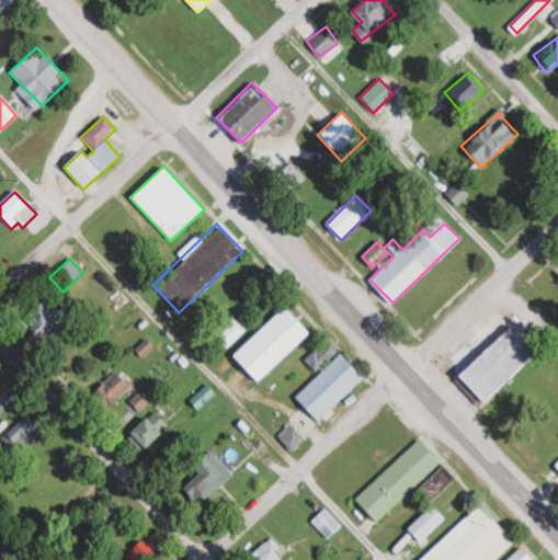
[(36,336),(65,320),(52,299),(24,316),(36,336)]
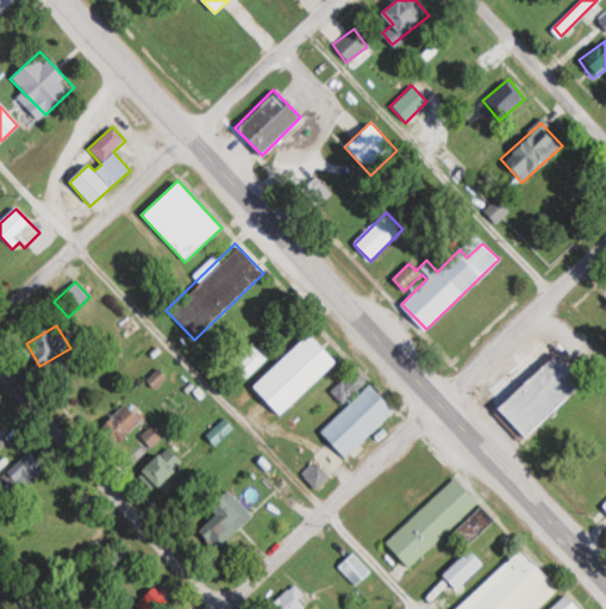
[(281,416),(337,362),(310,333),(254,386),(281,416)]
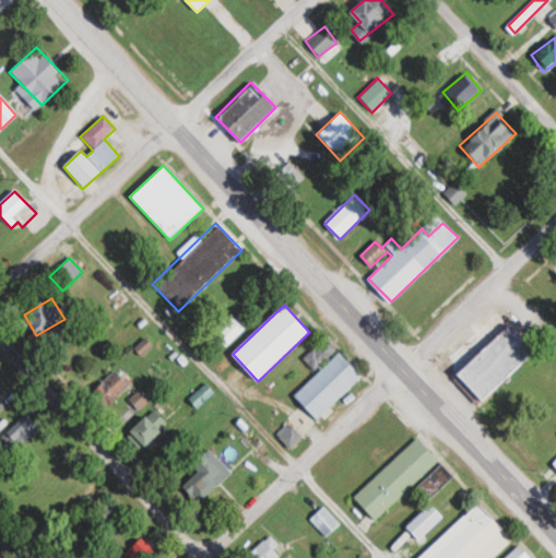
[(536,351),(499,311),(446,363),(483,402),(536,351)]
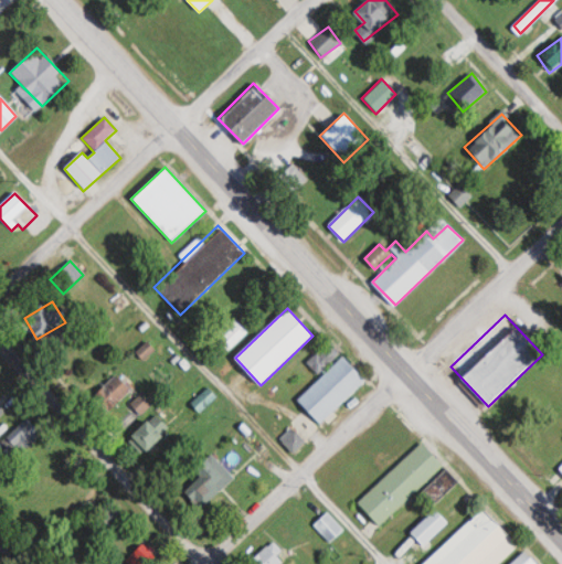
[(155,352),(147,342),(135,352),(142,362),(155,352)]
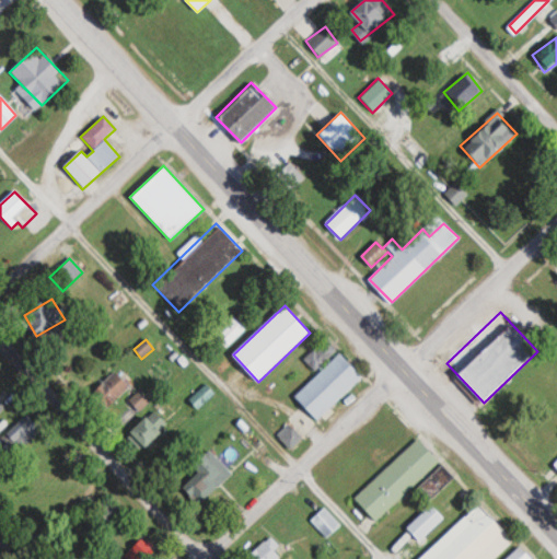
[(304,361),(315,372),(337,351),(326,340),(304,361)]
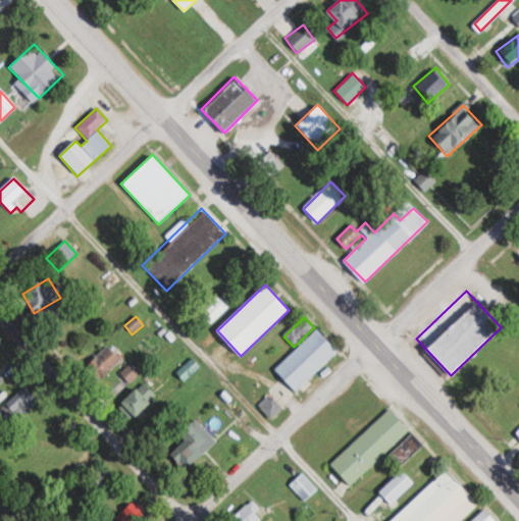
[(295,394),(336,350),(314,328),(272,372),(295,394)]
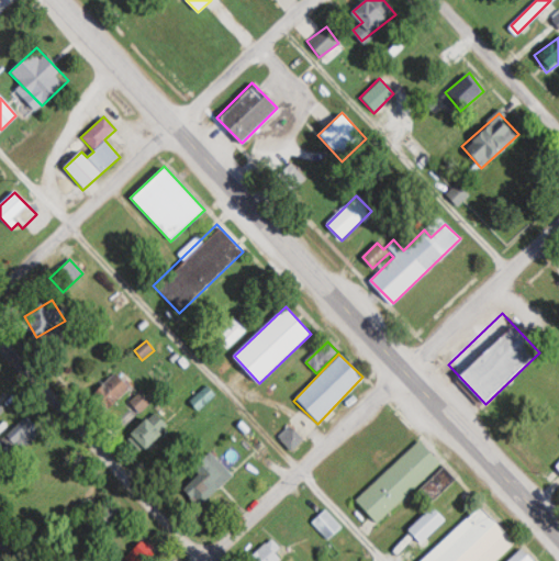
[(113,405),(130,386),(113,373),(98,392),(113,405)]
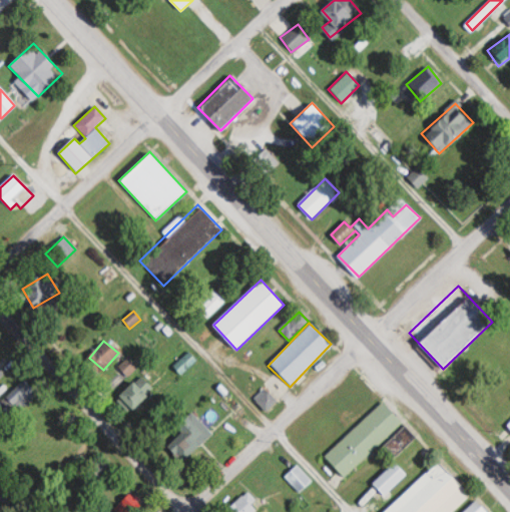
[(195,362),(189,353),(172,365),(179,374),(195,362)]
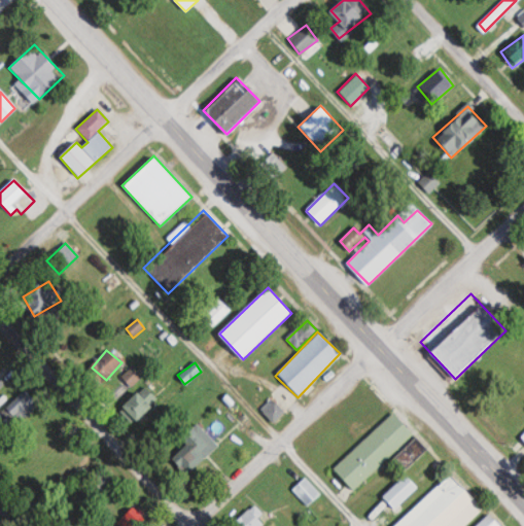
[(120,377),(131,386),(141,376),(131,366),(120,377)]
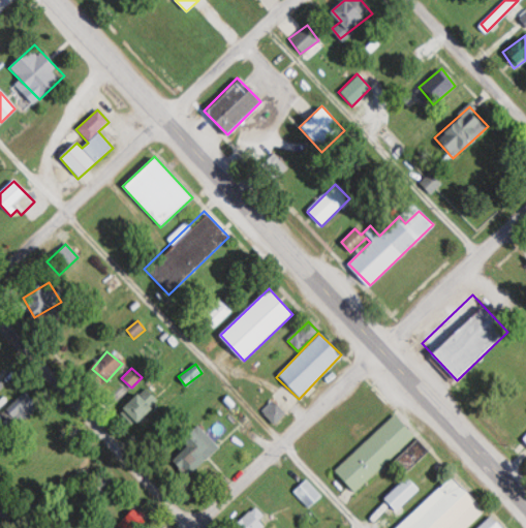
[(134,428),(159,402),(145,387),(119,412),(134,428)]
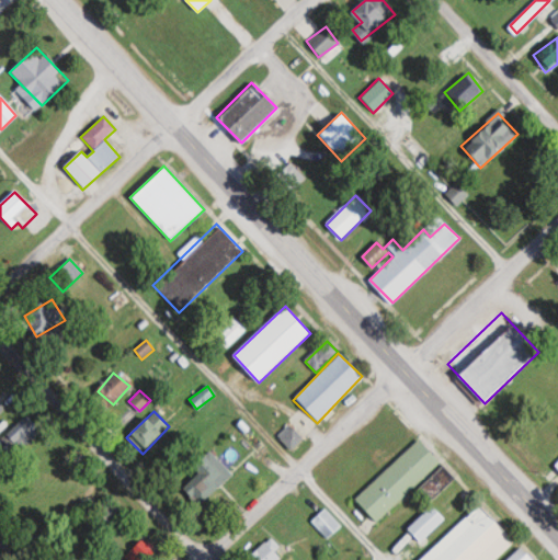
[(40,437),(30,419),(1,433),(11,453),(40,437)]
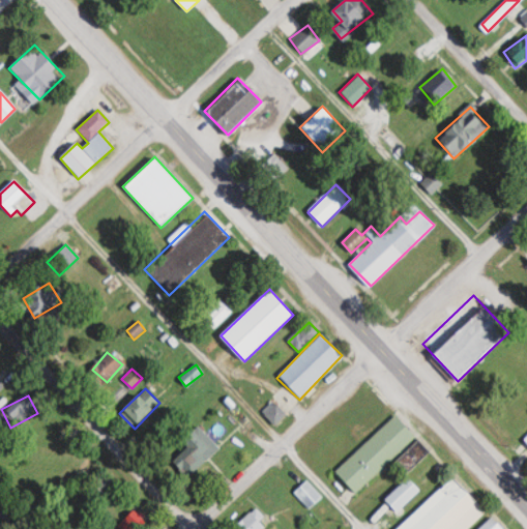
[(262,412),(273,427),(286,416),(273,402),(262,412)]
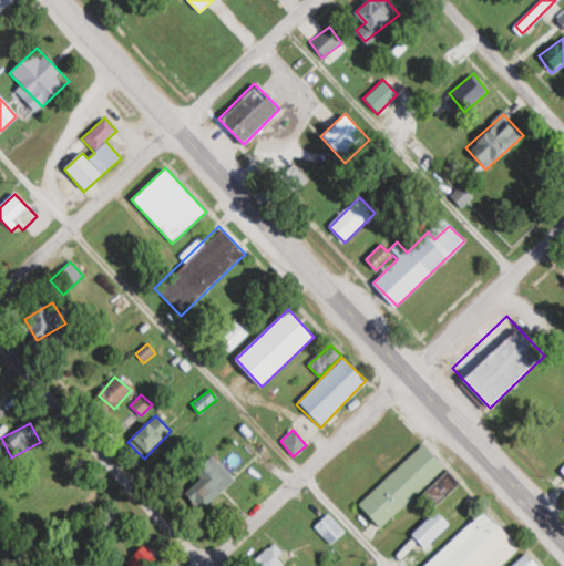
[(358,506),(380,530),(445,467),(423,444),(358,506)]
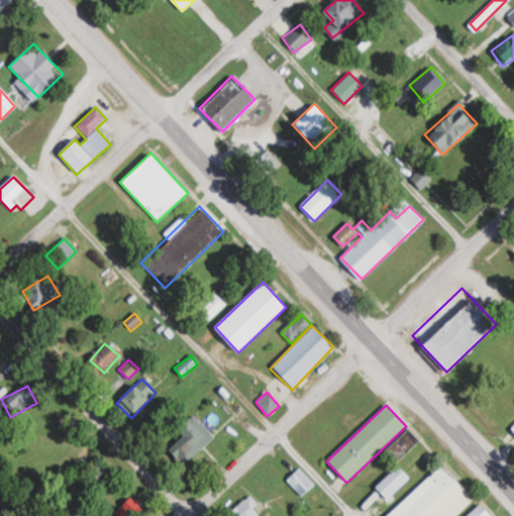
[(213,436),(192,415),(176,430),(181,435),(168,450),(184,467),(213,436)]
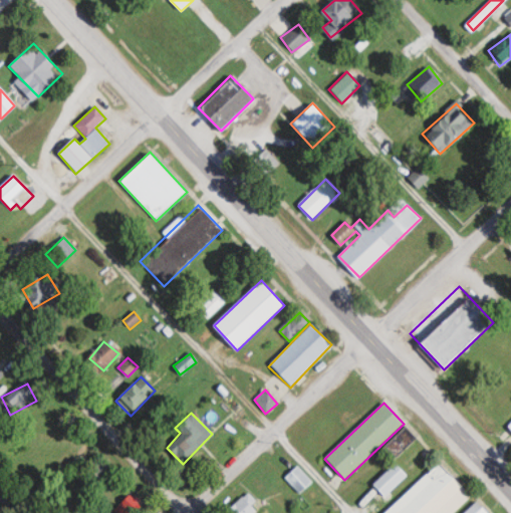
[(452,512),(471,494),(438,462),(386,512),(452,512)]
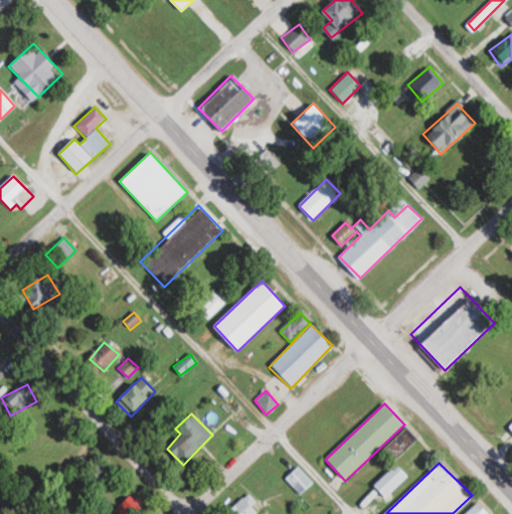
[(299,496),(312,484),(297,467),(283,479),(299,496)]
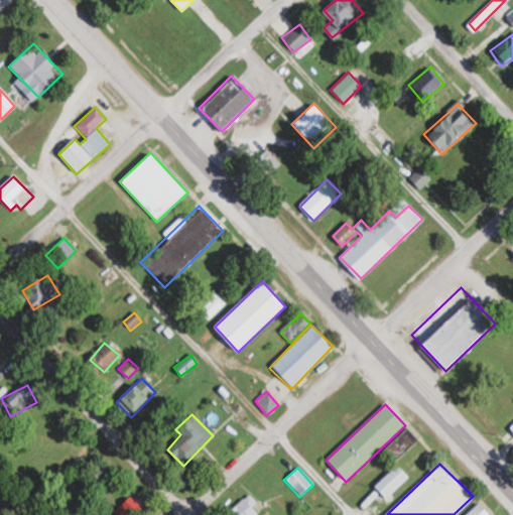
[(257,514),(254,498),(232,502),(234,514),(257,514)]
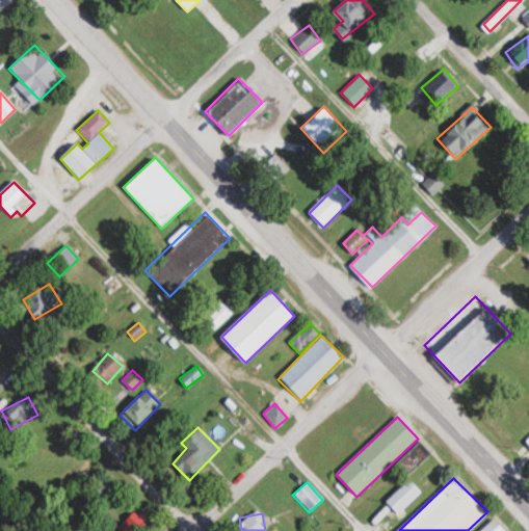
[(135,530),(143,528),(140,515),(122,520),(124,530),(135,530)]
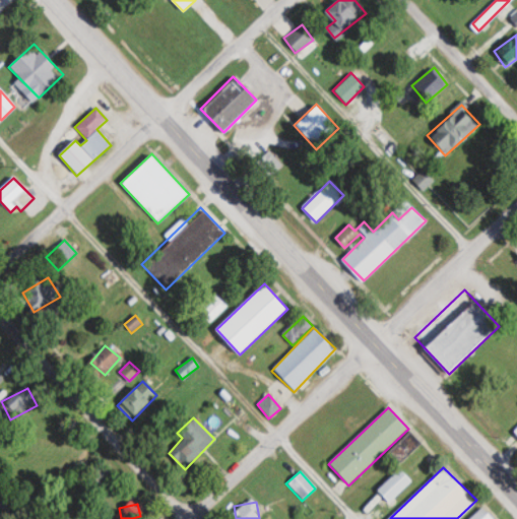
[(491,518),(493,516),(479,507),(470,518),(491,518)]
